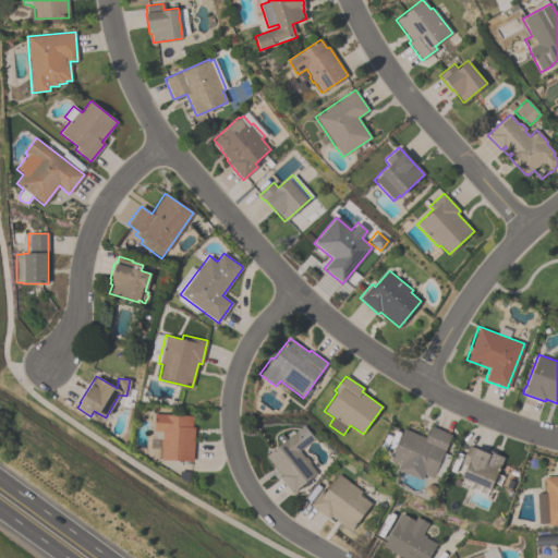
[(192,415),(192,427),(194,427),(193,461),(160,460),(161,431),(153,431),(154,414),(192,415)]
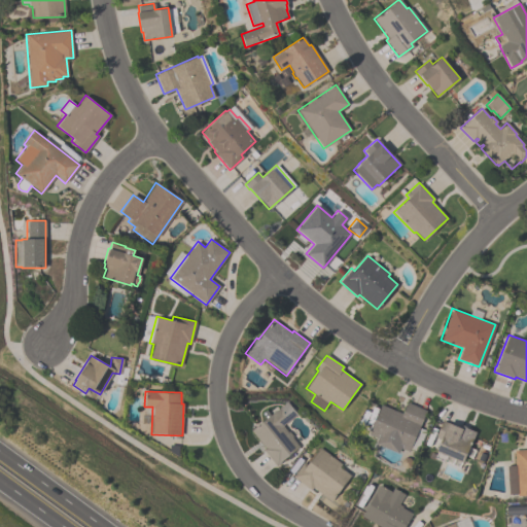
[(296,415),(282,425),(287,431),(288,431),(292,436),(291,437),(299,447),(276,464),(262,448),(264,448),(250,430),(265,419),(260,413),(265,410),(270,415),(286,401),(296,415)]
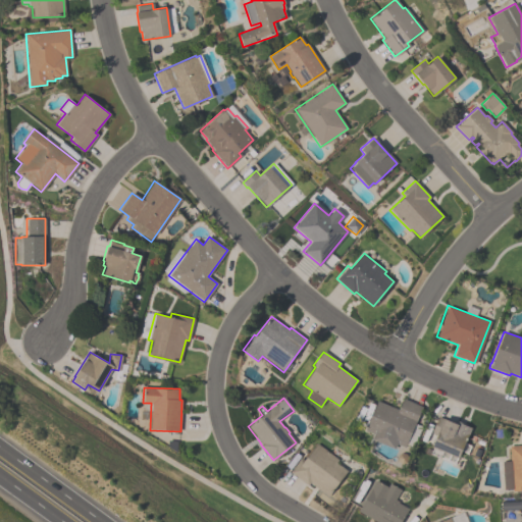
[(405,448),(396,444),(395,448),(371,438),(373,433),(364,430),(376,401),(398,410),(403,399),(422,406),(405,448)]
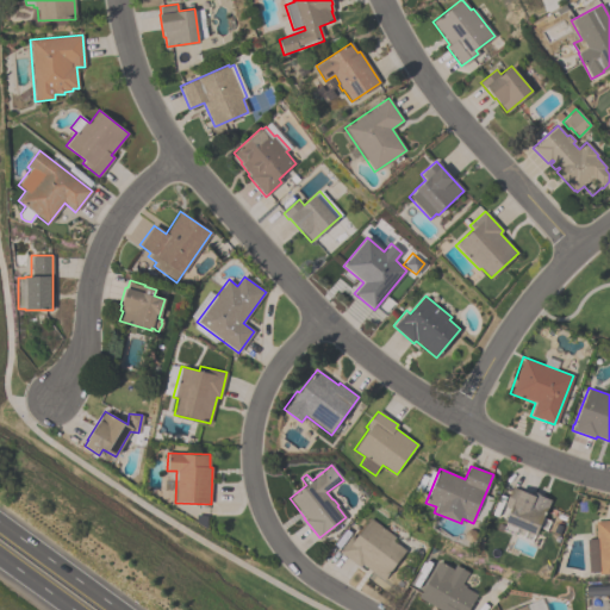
[(551,500),(535,535),(517,528),(514,535),(503,530),(506,522),(505,522),(508,515),(506,515),(509,509),(503,506),(511,486),(533,496),(534,492),(543,496),(543,497),(551,500)]
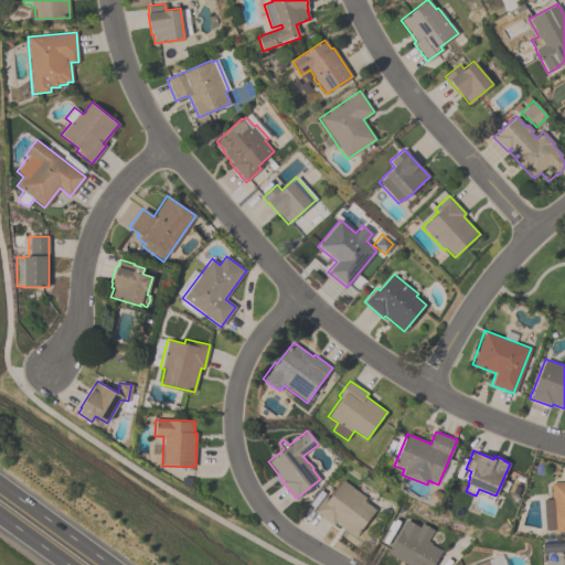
[(375,510),(354,537),(333,522),(332,525),(312,511),(324,494),(328,498),(341,480),(365,498),(363,501),(375,510)]
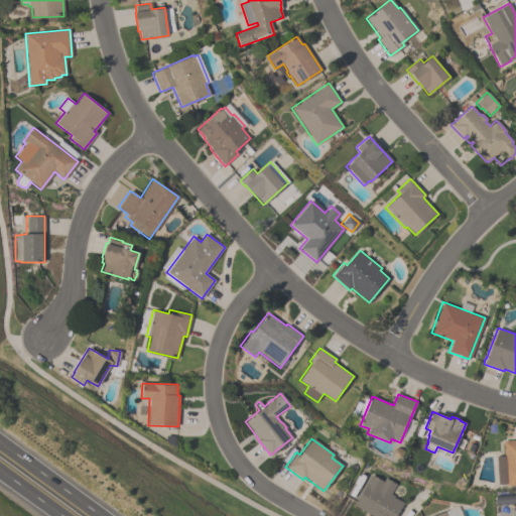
[(515,486),(506,487),(506,484),(498,484),(496,457),(504,456),(503,441),(515,440),(515,486)]
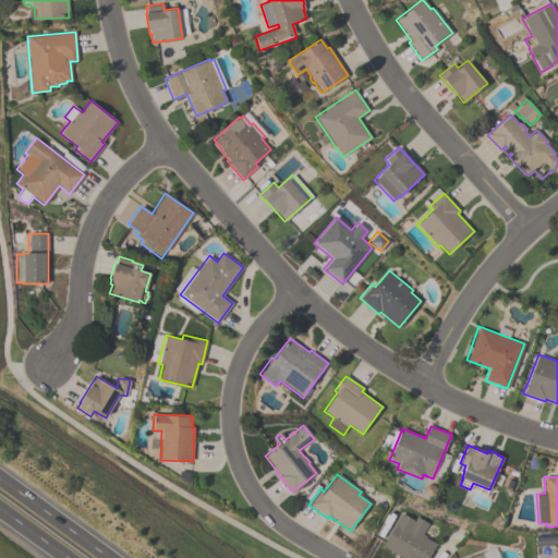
[(427,557),(403,557),(381,546),(384,542),(385,542),(401,513),(413,521),(415,517),(427,523),(422,534),(425,536),(425,537),(435,544),(427,557)]
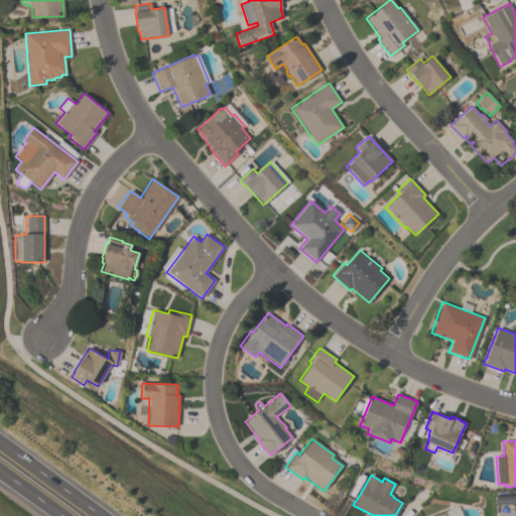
[(515,495),(496,495),(496,506),(515,506),(515,495)]
